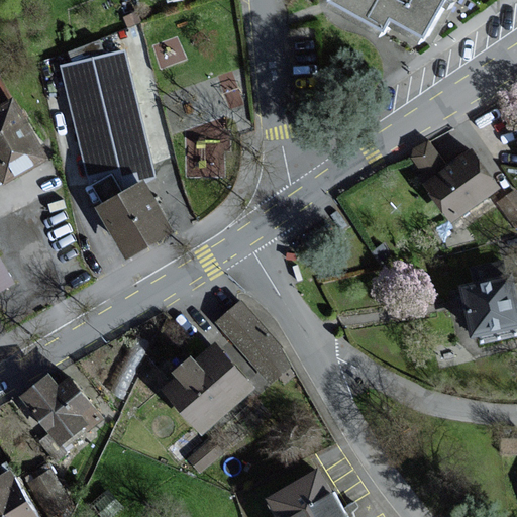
[(337,0),(337,1),(395,31),(402,18),(439,37),(458,0),(337,0)]
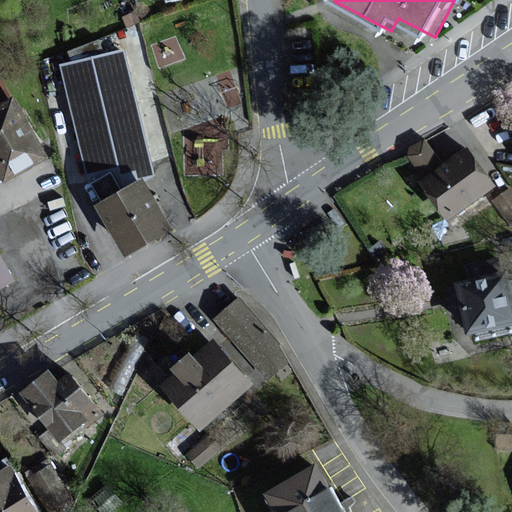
[(105,53),(99,39),(68,51),(71,62),(60,64),(88,182),(92,184),(101,201),(144,177),(155,176),(125,49),(105,53)]
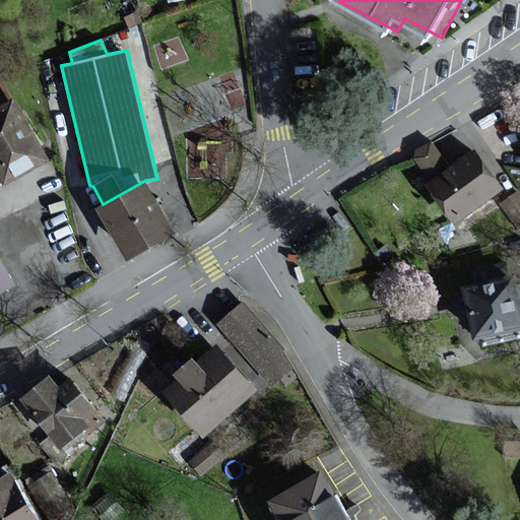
[(48,160),(14,101),(10,103),(0,84),(0,181),(1,181),(3,185),(48,160)]
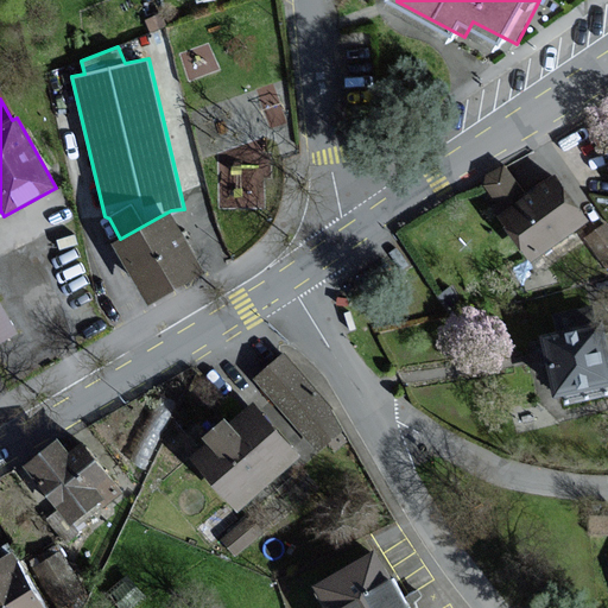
[(593,226),(557,176),(525,200),(501,166),(483,179),(508,214),(505,217),(539,264),(593,226)]
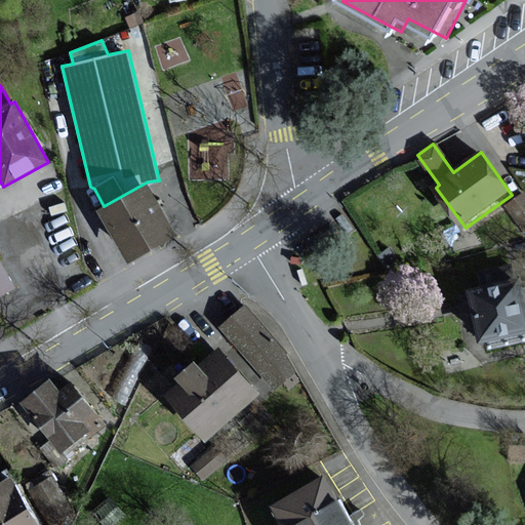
[(148,182),(104,206),(98,209),(129,264),(178,236),(148,182)]
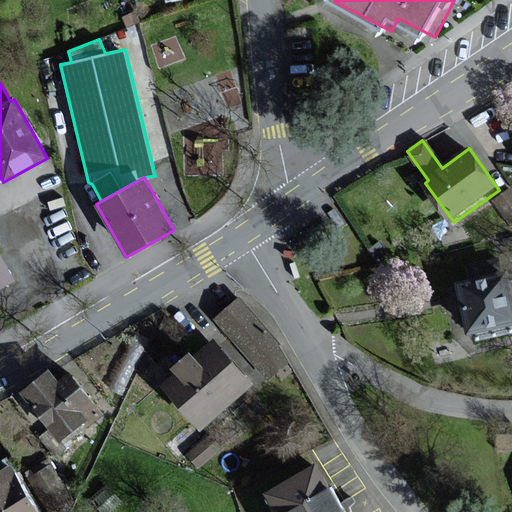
[(511,184),(495,192),(509,222),(511,220),(511,184)]
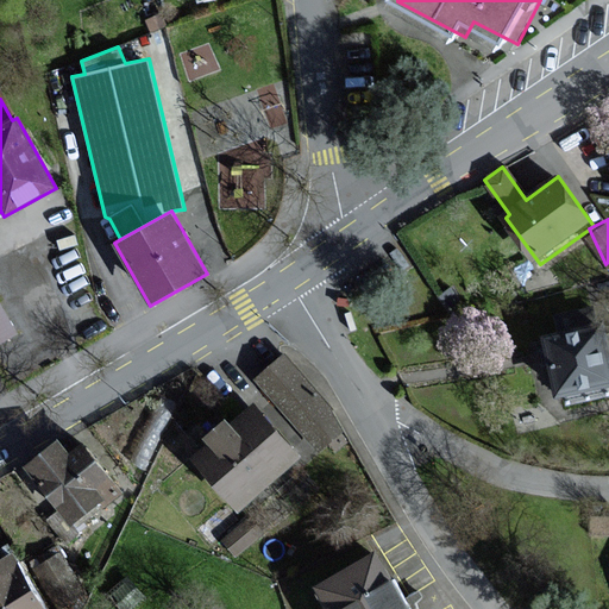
[(0,302),(0,347),(20,336),(0,302)]
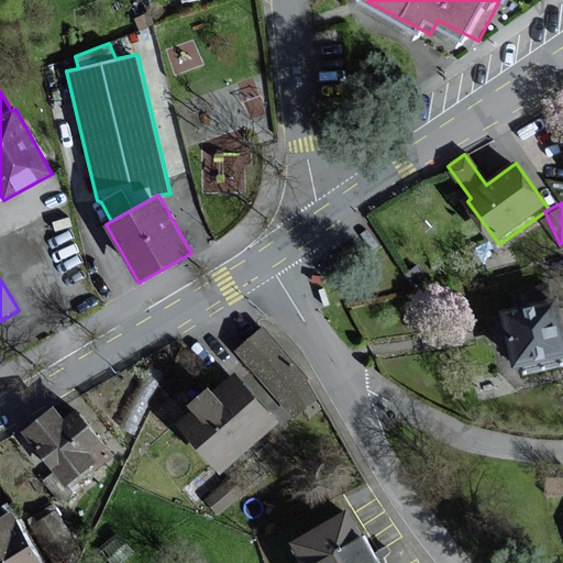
[(562,335),(555,300),(503,312),(515,366),(562,354),(562,335)]
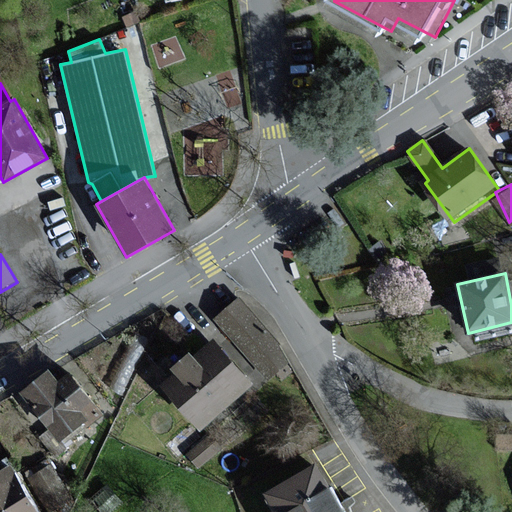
[(290,359),(238,301),(218,319),(270,377),(290,359)]
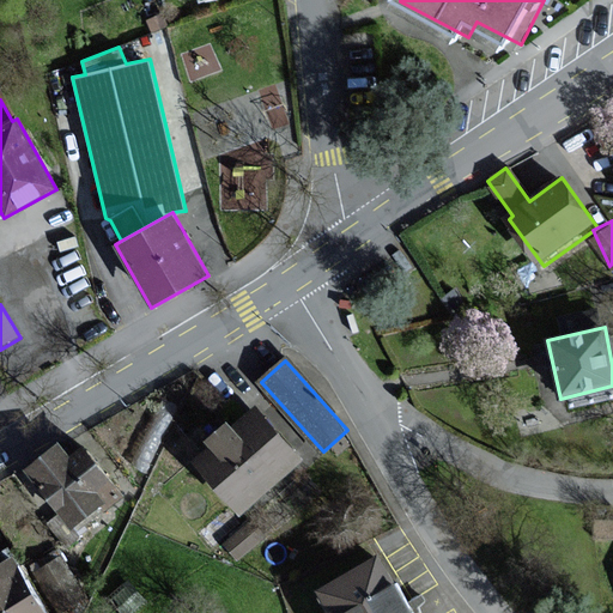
[(307,454),(260,404),(240,423),(232,414),(210,436),(216,443),(196,460),(246,511),(307,454)]
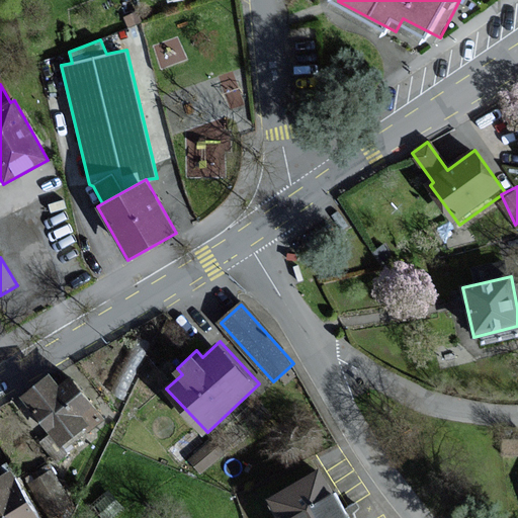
[(54,375),(24,397),(63,449),(104,420),(75,378),(63,387),(54,375)]
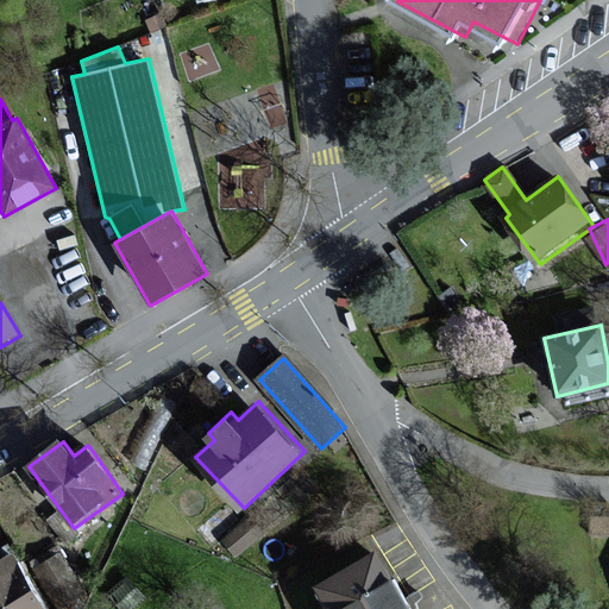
[(264,533),(250,516),(223,540),(236,556),(264,533)]
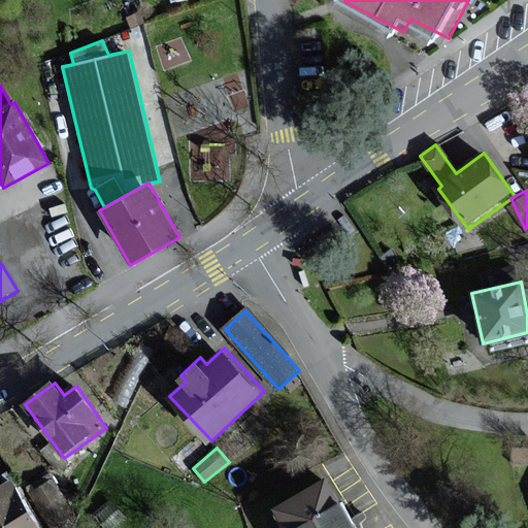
[(0,527),(51,527),(23,476),(7,485),(0,471),(0,527)]
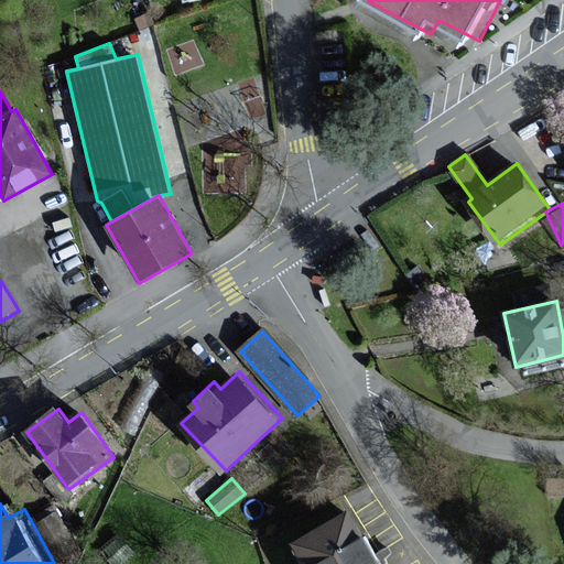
[(382,563),(350,509),(295,542),(307,563),(382,563)]
